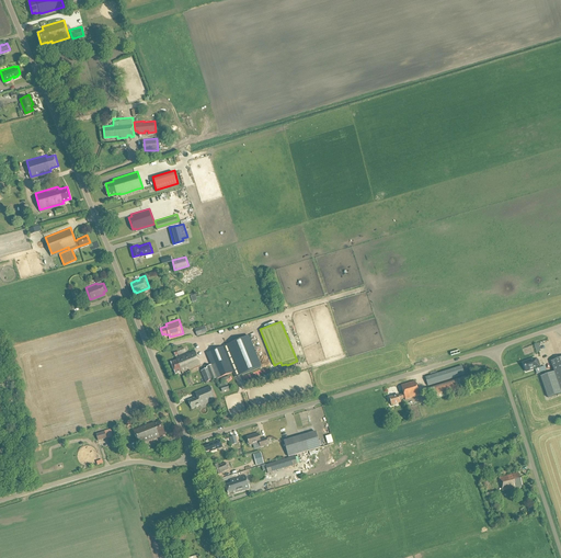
[(205,325),(195,327),(197,333),(206,331),(205,325)]
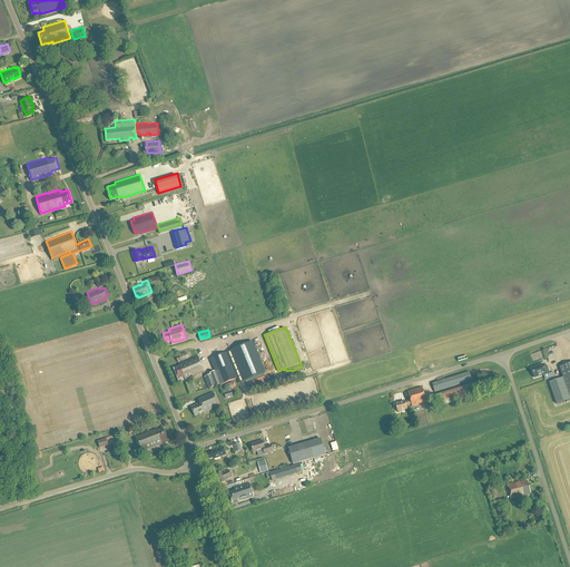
[(220,383),(237,375),(239,381),(265,370),(253,339),(227,350),(214,355),(218,368),(215,369),(220,383)]
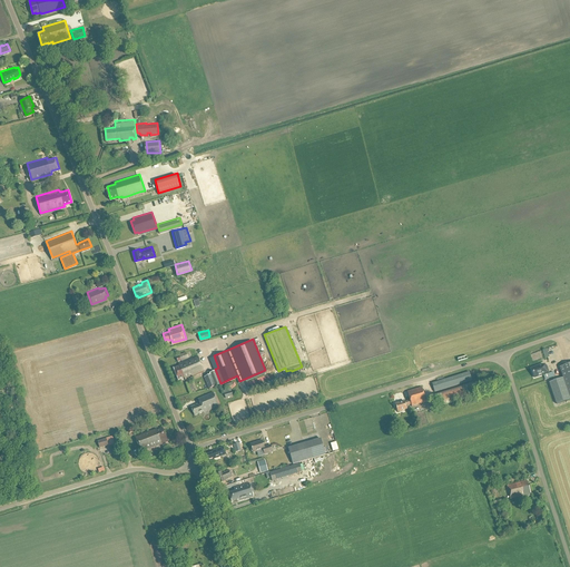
[(189,357),(186,350),(179,353),(179,354),(176,355),(178,360),(182,359),(182,360),(189,357)]
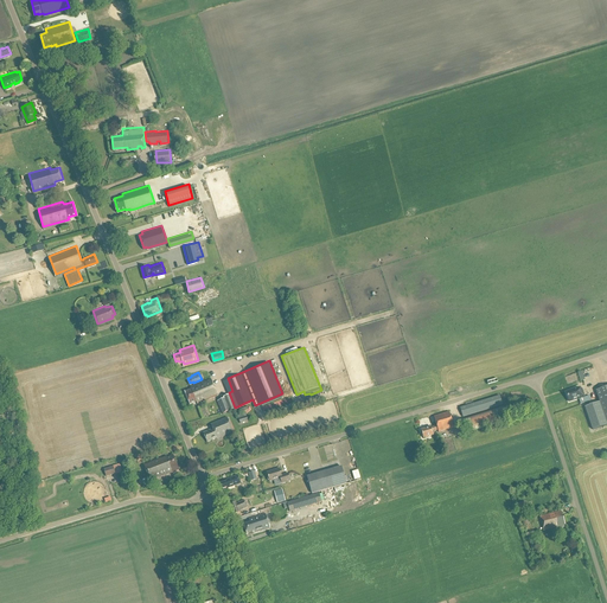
[(217,393),(211,377),(190,385),(191,387),(185,390),(190,402),(196,399),(197,402),(217,393)]
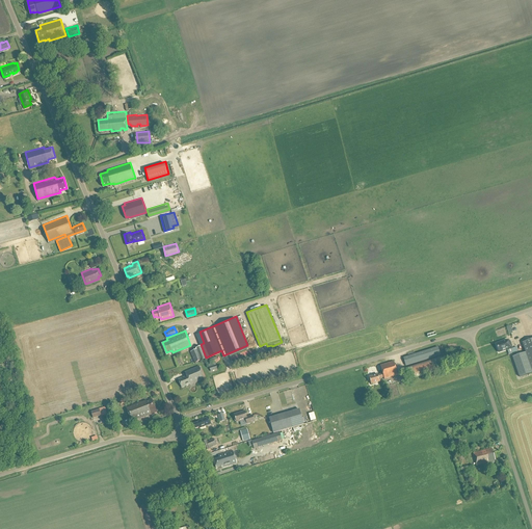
[(531,368),(531,337),(523,340),(531,368)]
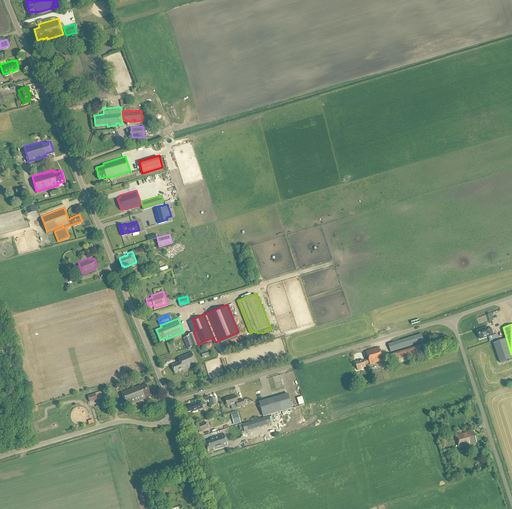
[(477,329),(480,337),(490,333),(490,334),(493,333),(491,327),(488,328),(487,325),(483,326),(483,327),(477,329)]
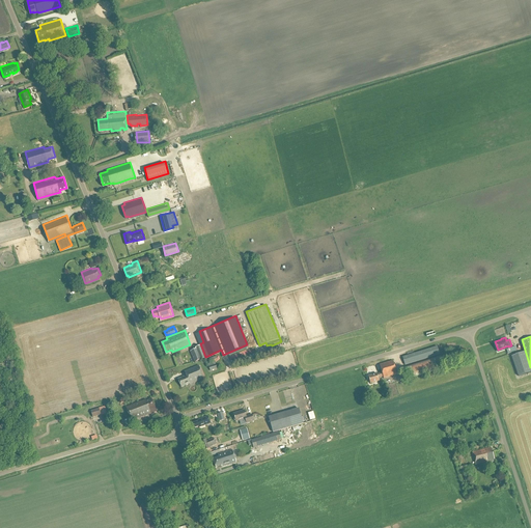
[(440,353),(437,344),(402,355),(404,363),(440,353)]
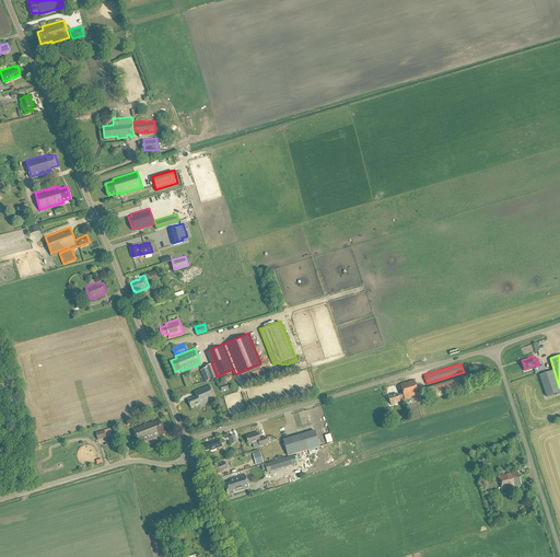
[(205,380),(212,376),(208,366),(200,368),(205,380)]
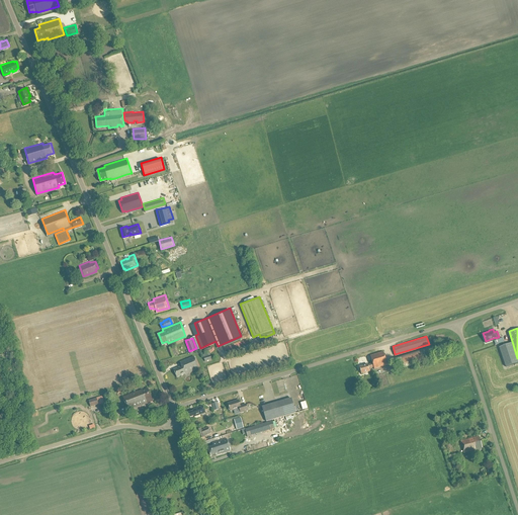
[(396,355),(399,365),(399,366),(432,355),(429,345),(396,355)]
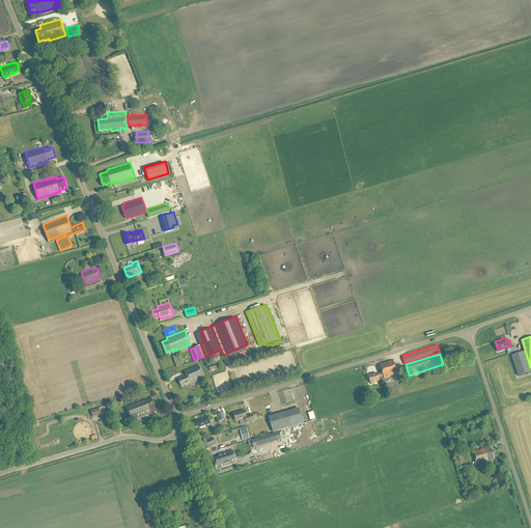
[(397,372),(392,358),(380,362),(382,370),(378,372),(378,371),(368,374),(370,381),(380,379),(379,376),(383,373),(384,377),(397,372)]
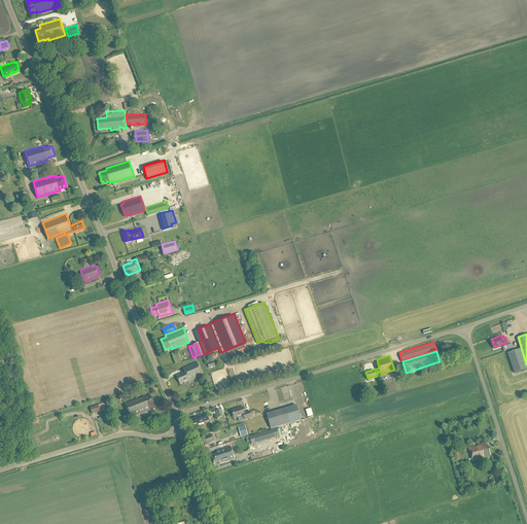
[(203,373),(198,360),(182,365),(184,371),(177,374),(180,382),(187,379),(203,373)]
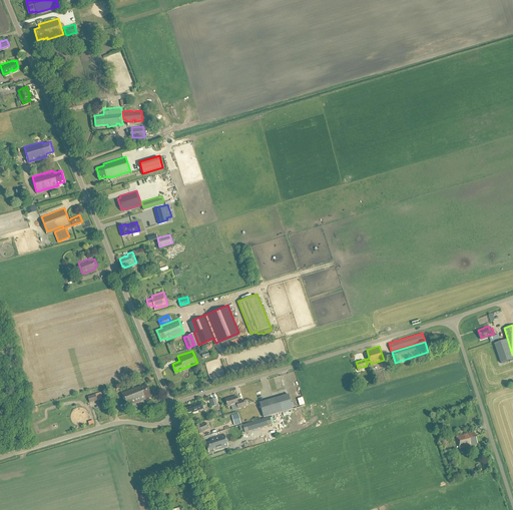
[(121,390),(124,398),(130,396),(129,395),(142,390),(143,393),(149,391),(146,383),(140,385),(140,384),(136,386),(136,385),(121,390)]
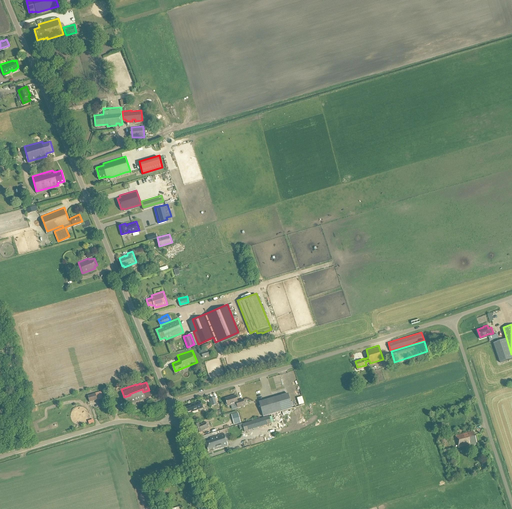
[(130,395),(124,397),(126,403),(151,394),(149,390),(143,392),(142,389),(129,394),(130,395)]
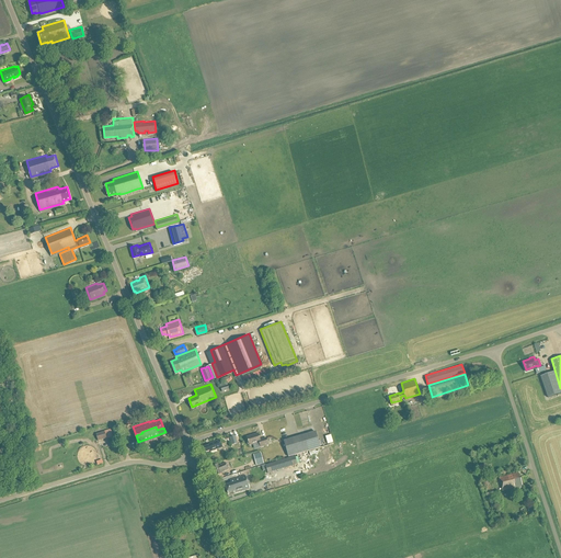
[(111,428),(95,432),(98,439),(113,435),(111,428)]
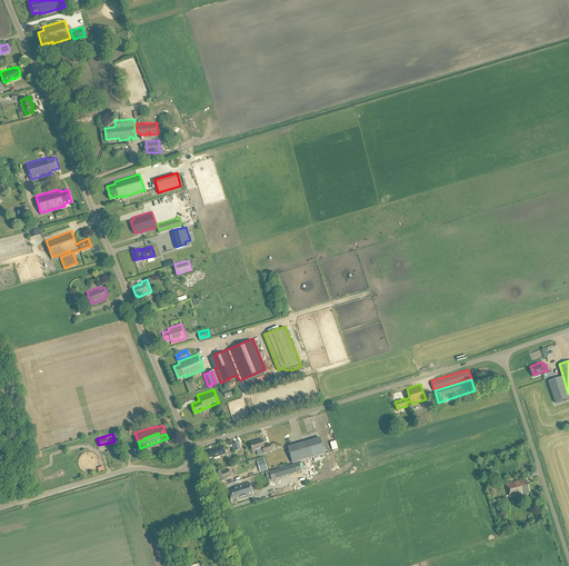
[(320,436),(288,445),(292,462),(325,452),(320,436)]
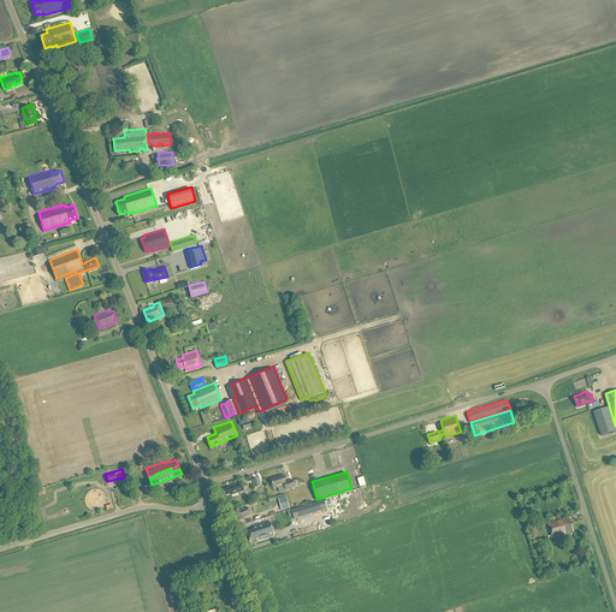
[(295,486),(292,477),(285,480),(283,473),(272,476),(274,486),(284,482),(285,488),(295,486)]
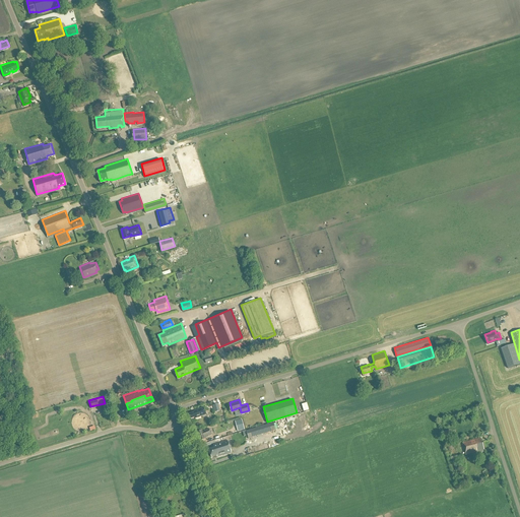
[(206,412),(203,405),(193,409),(194,410),(188,412),(190,416),(194,415),(195,416),(206,412)]
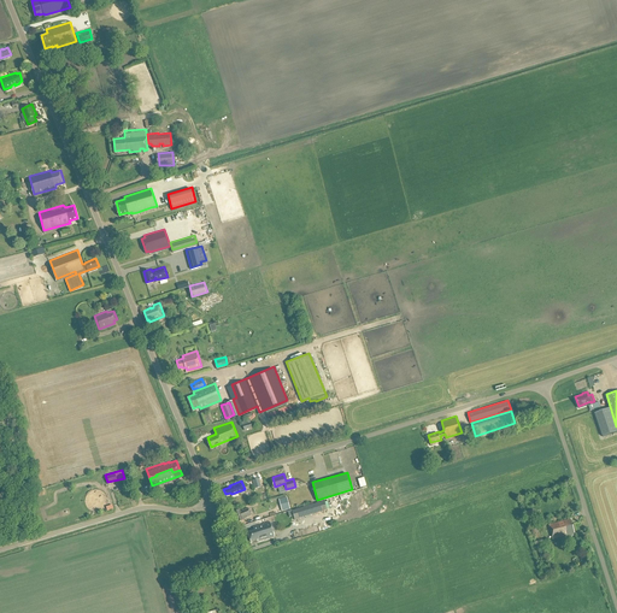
[(287,495),(278,497),(282,510),(291,507),(287,495)]
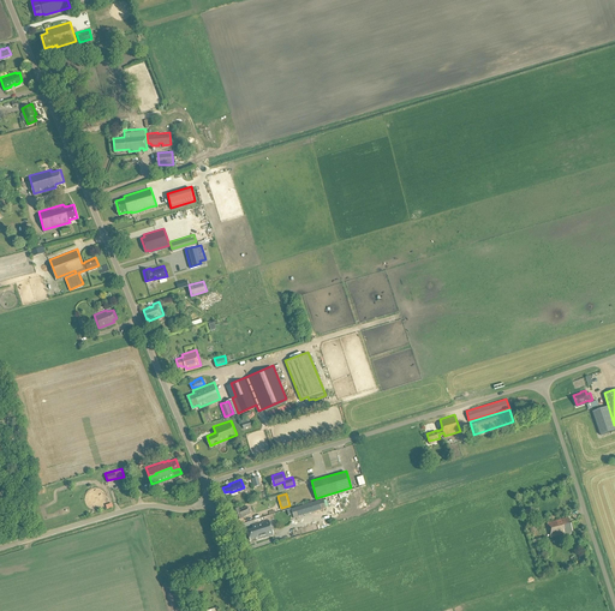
[(291,508),(293,516),(326,507),(323,498),(291,508)]
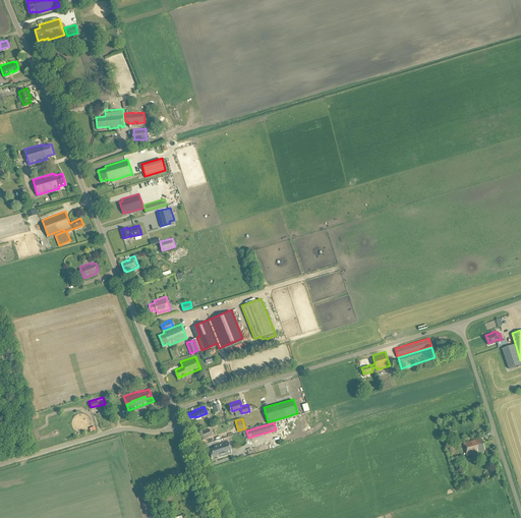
[(212,434),(210,427),(203,430),(203,429),(197,432),(201,441),(206,439),(205,437),(212,434)]
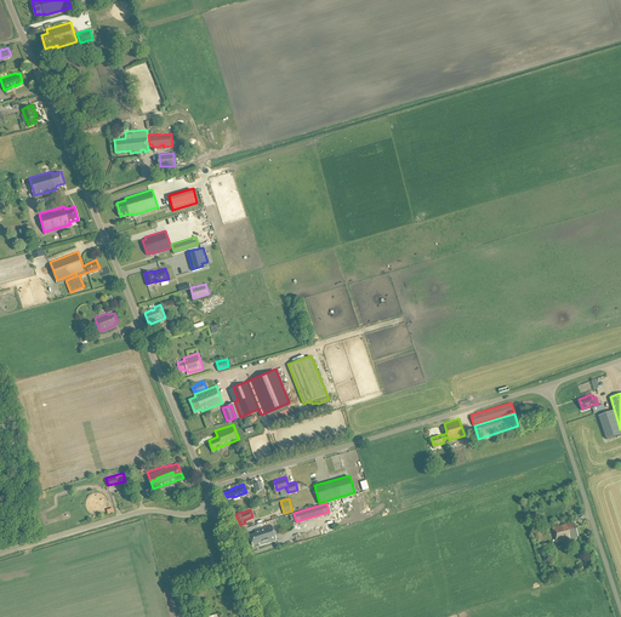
[(537,512),(529,513),(534,531),(536,531),(534,516),(539,515),(537,512)]
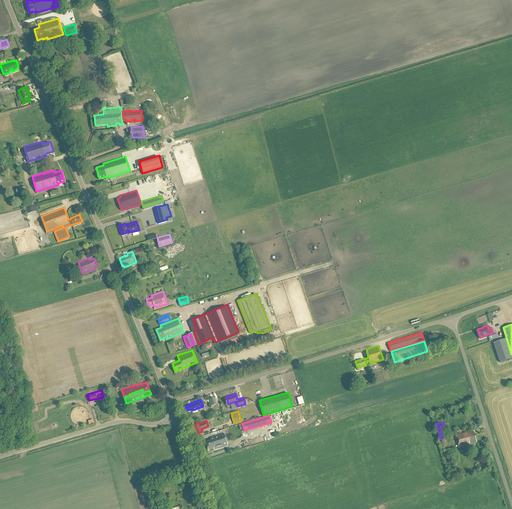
[(477,443),(473,429),(455,434),(458,446),(469,443),(470,445),(477,443)]
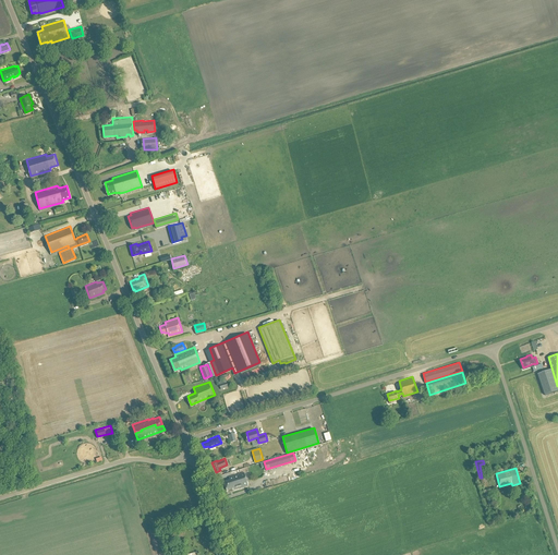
[(239,487),(249,484),(244,471),(229,475),(230,478),(223,480),(227,489),(232,486),(233,489),(239,486),(239,487)]
